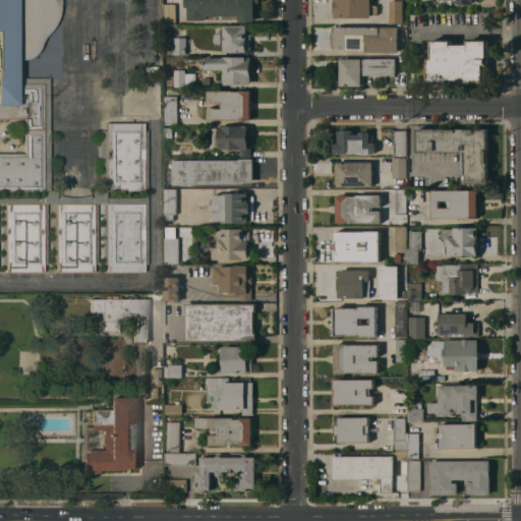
[(7,272),(7,264),(4,264),(4,204),(0,204),(0,0),(61,0),(61,7),(61,10),(60,17),(57,23),(55,26),(53,30),(51,32),(49,34),(46,38),(45,40),(43,44),(41,48),(40,51),(37,54),(34,56),(32,57),(29,59),(23,59),(23,77),(50,77),(51,190),(45,190),(45,204),(48,204),(48,264),(45,264),(45,272),(7,272)]
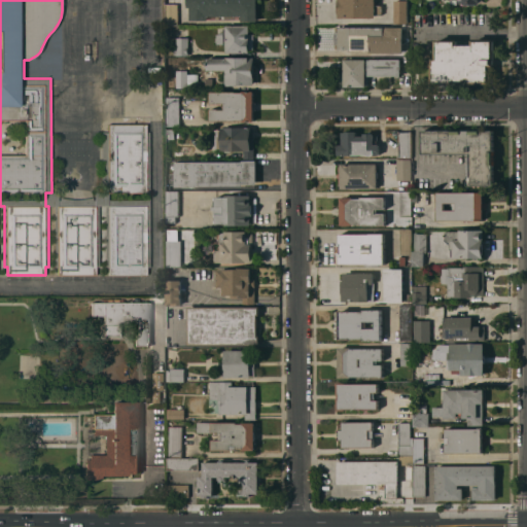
[(257,0),(257,21),(242,22),(242,15),(224,16),(224,19),(220,19),(220,16),(209,16),(209,20),(191,21),(190,7),(188,7),(187,0),(257,0)]
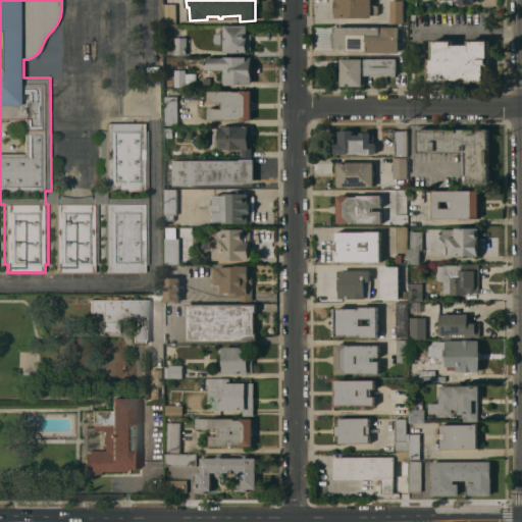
[(372,0),(372,5),(379,5),(379,13),(372,13),(372,17),(335,17),(335,0),(372,0)]
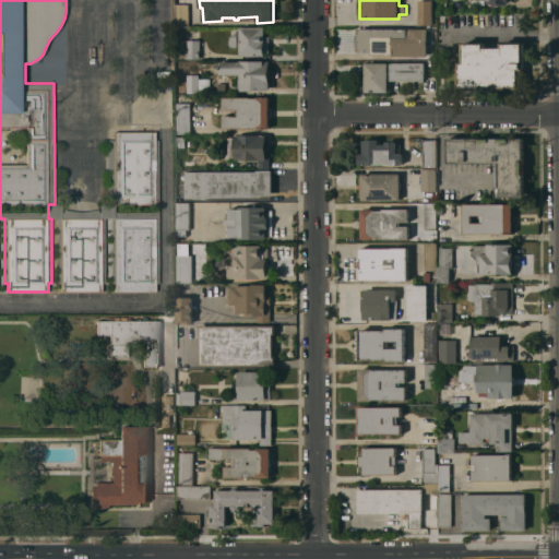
[(419,0),(433,0),(433,24),(419,24),(419,0)]
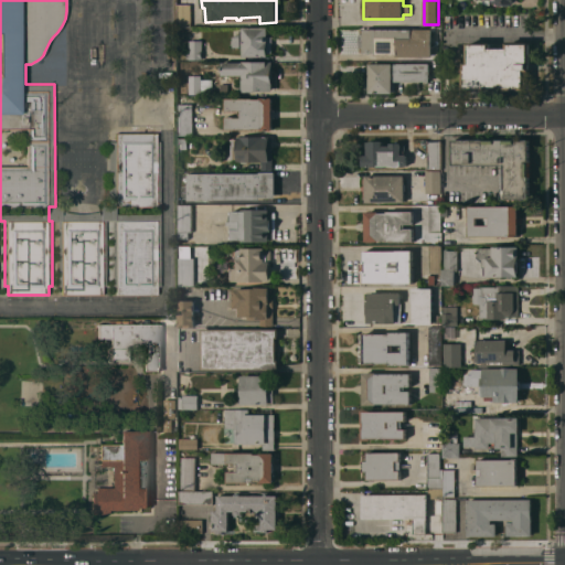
[(191,3),(191,25),(178,25),(178,4),(191,3)]
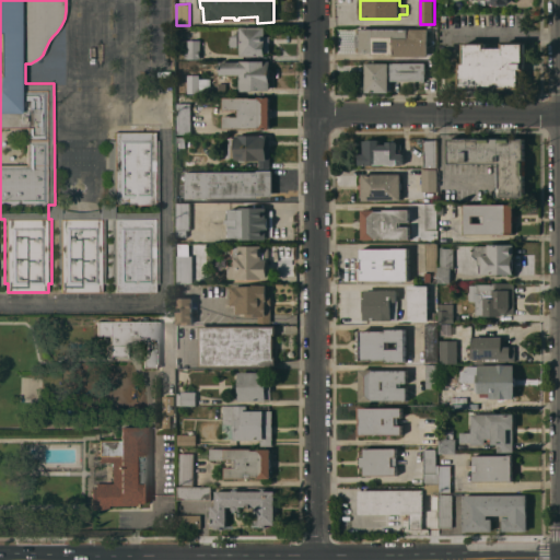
[(266,26),(266,36),(270,36),(270,53),(266,53),(266,56),(241,56),(241,46),(231,46),(231,44),(230,44),(230,39),(231,39),(231,36),(233,36),(233,34),(238,34),(238,30),(241,30),(241,26),(266,26)]
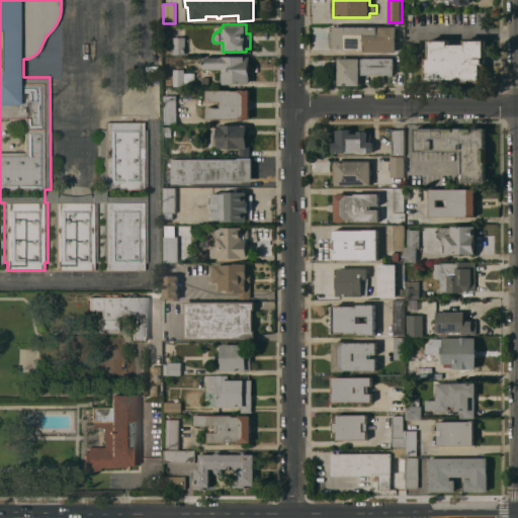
[(364,52),(364,50),(345,50),(345,48),(341,48),(341,49),(339,49),(339,48),(334,48),(334,44),(329,44),(330,31),(334,31),(334,26),(378,26),(397,26),(397,52),(364,52)]
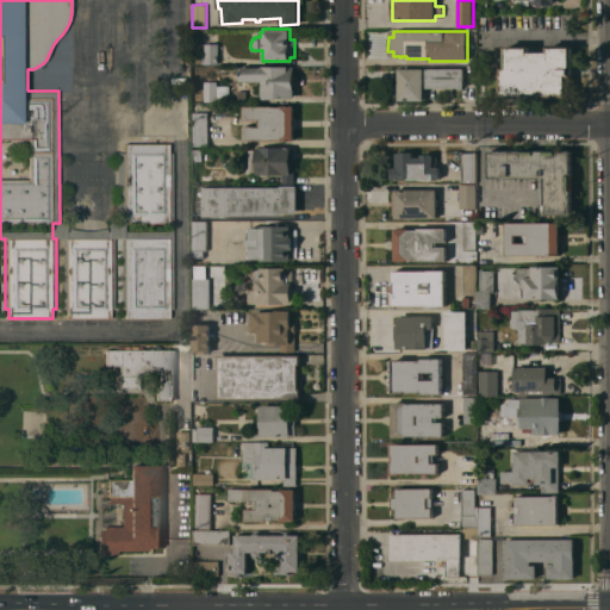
[(218,64),(201,63),(201,54),(205,54),(205,43),(219,43),(218,64)]
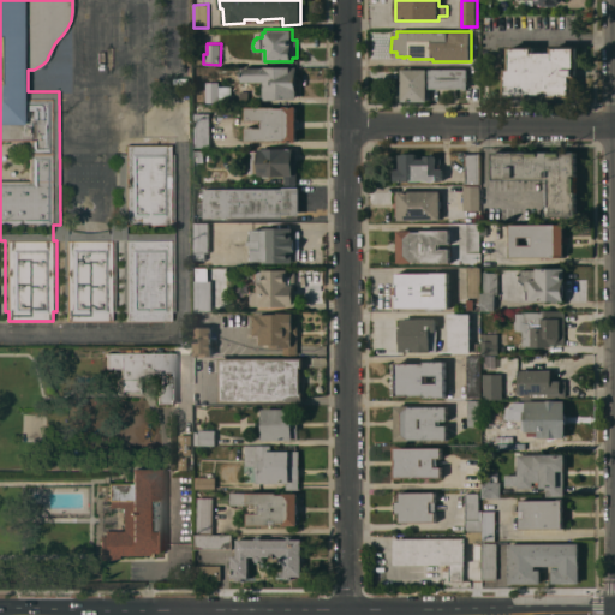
[(505,73),(506,73),(506,67),(509,67),(509,47),(535,46),(535,52),(551,52),(551,46),(578,46),(578,78),(573,78),(574,97),(505,97),(505,73)]
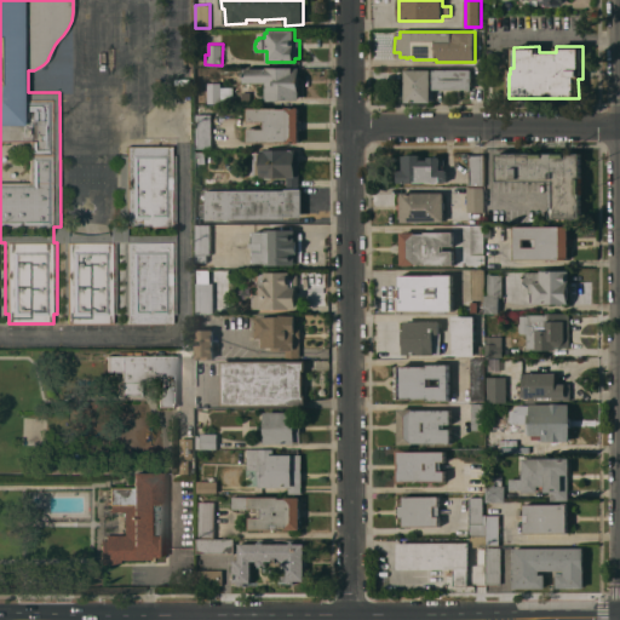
[(245,82),(245,68),(267,68),(299,68),(299,74),(300,76),(300,80),(299,82),(299,99),(280,99),(280,101),(267,101),(267,82),(245,82)]
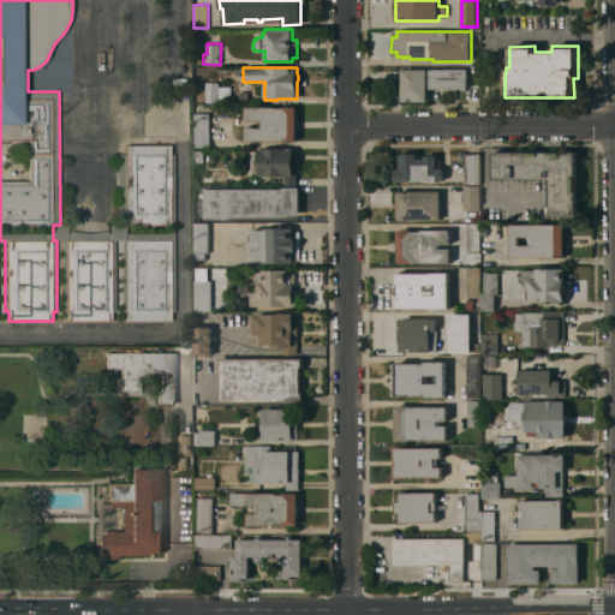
[(402,69),(428,69),(428,90),(431,90),(431,99),(428,99),(428,101),(402,101),(402,69)]
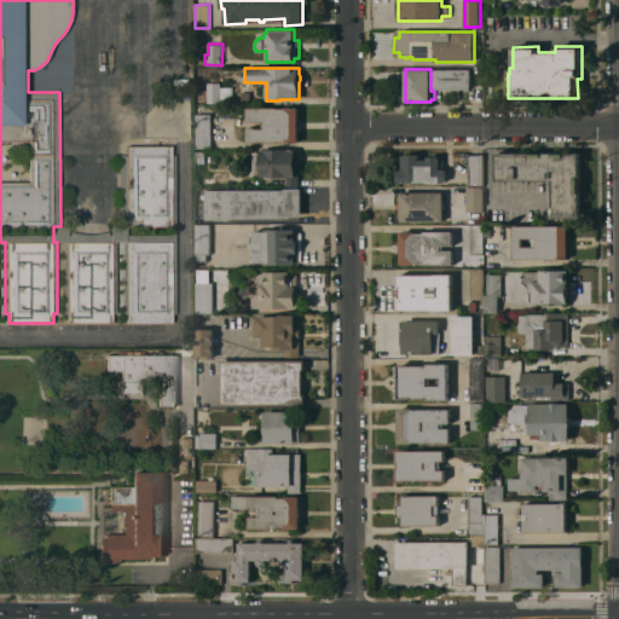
[(472,69),(472,88),(470,88),(470,91),(464,91),(464,88),(433,88),(433,69),(472,69)]
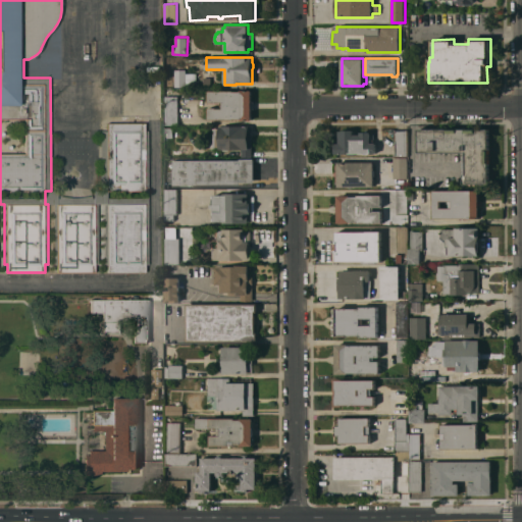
[(186,84),(186,87),(174,87),(175,84),(172,84),(172,79),(175,79),(175,69),(187,69),(187,73),(197,73),(197,84),(186,84)]
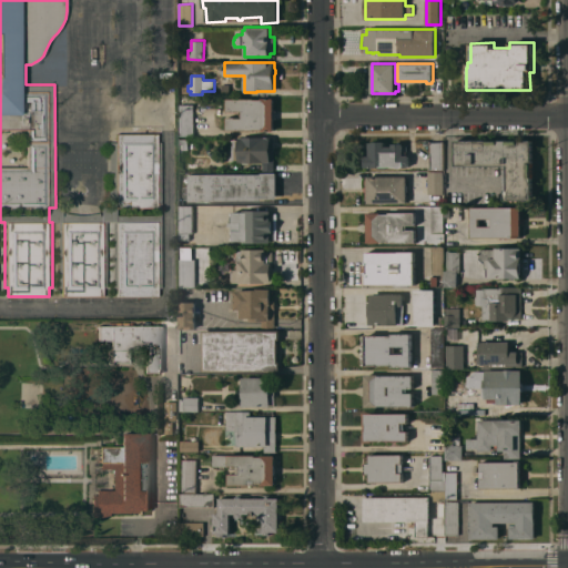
[(274,131),(262,131),(262,130),(254,130),(227,131),(227,118),(235,118),(243,118),(243,111),(235,111),(235,112),(227,112),(227,99),(254,99),(254,100),(262,100),(262,98),(274,98),(274,131)]
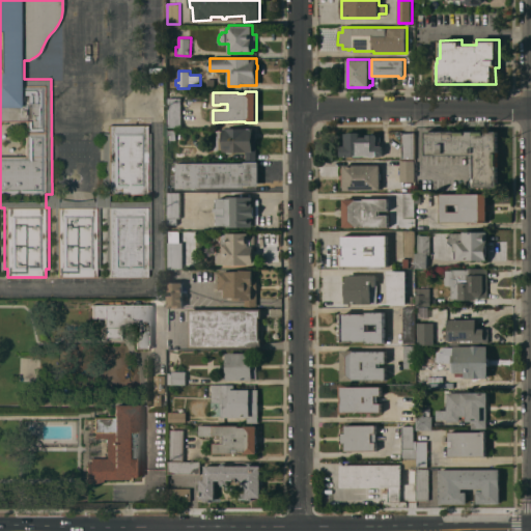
[(168,127),(168,98),(182,98),(182,127),(168,127)]
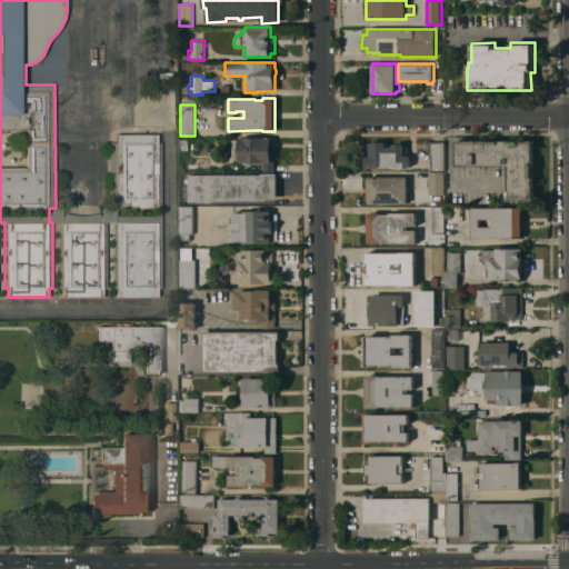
[(118,288),(115,288),(113,222),(107,222),(107,288),(103,288),(103,296),(62,297),(62,288),(59,288),(59,222),(63,222),(62,216),(66,216),(66,212),(70,213),(76,215),(80,215),(90,215),(100,212),(100,216),(102,216),(102,208),(110,208),(110,142),(117,141),(117,133),(158,133),(158,142),(161,142),(162,288),(158,288),(158,296),(118,296),(118,288)]
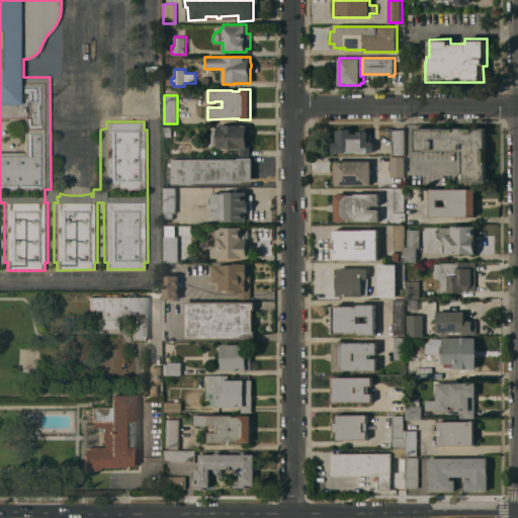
[(240,156),(240,149),(223,149),(223,148),(222,148),(218,148),(218,146),(214,146),(214,147),(203,147),(203,137),(212,137),(212,127),(218,127),(218,125),(221,125),(221,124),(248,124),(248,125),(250,125),(250,156),(240,156)]
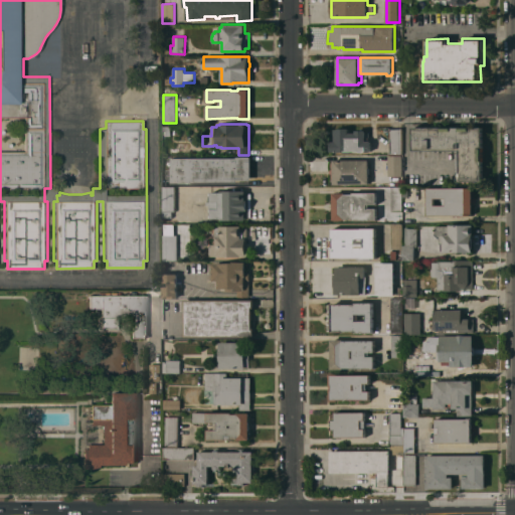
[(483,127),(483,181),(458,181),(458,172),(461,172),(460,150),(413,150),(413,127),(483,127)]
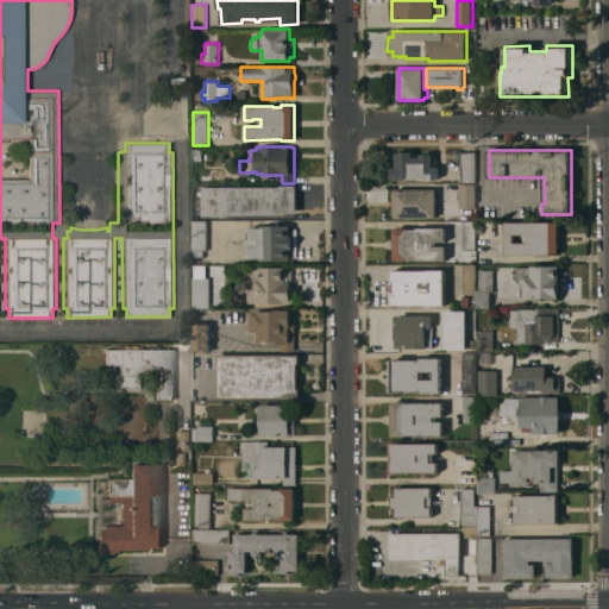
[(413,152),(413,157),(421,157),(421,154),(433,154),(433,167),(439,167),(439,180),(433,180),(433,179),(429,180),(426,180),(424,179),(407,179),(407,180),(390,180),(391,167),(396,167),(396,152),(413,152)]
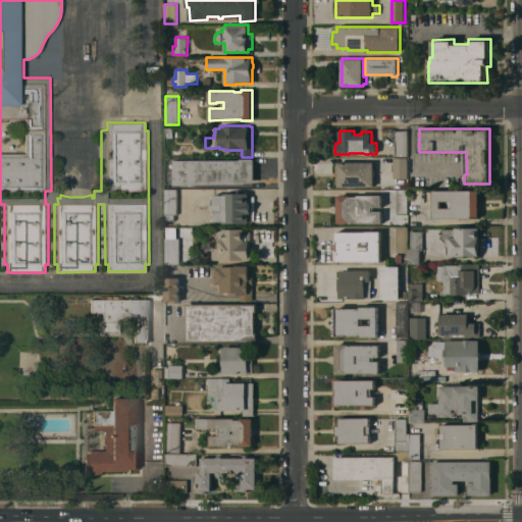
[(395,156),(395,131),(408,131),(408,156),(395,156)]
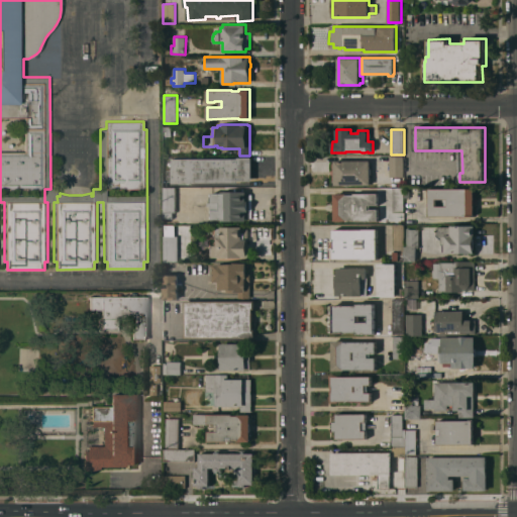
[(404,177),(397,177),(397,178),(391,179),(391,177),(390,177),(390,156),(404,156),(404,177)]
